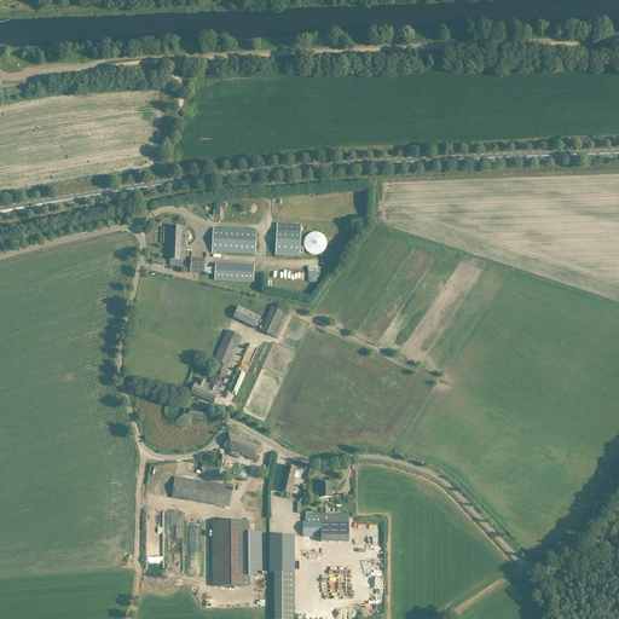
[(277,231),(276,255),(300,256),(301,232),(301,226),(301,225),(278,224),(277,231)]
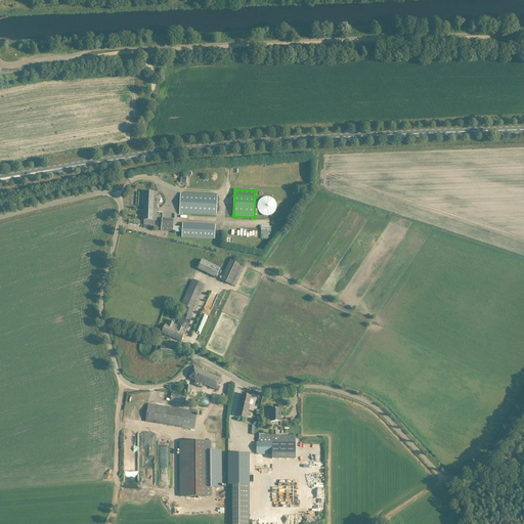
[(157,192),(145,191),(143,224),(149,225),(149,220),(157,221),(158,202),(155,202),(155,195),(157,197),(157,192)]
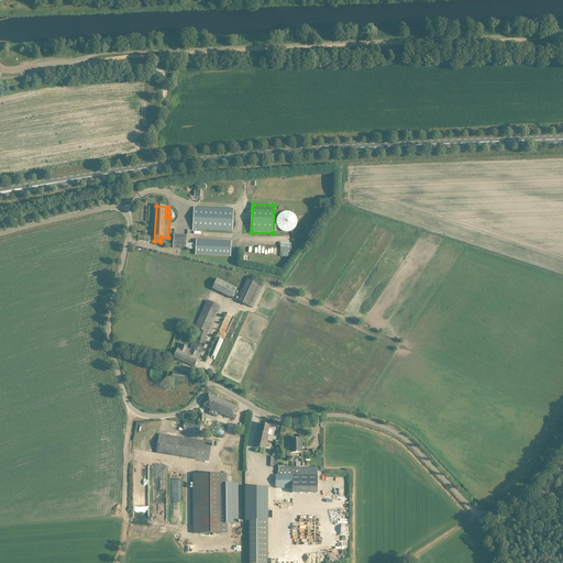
[(232,232),(233,210),(195,208),(194,230),(232,232)]
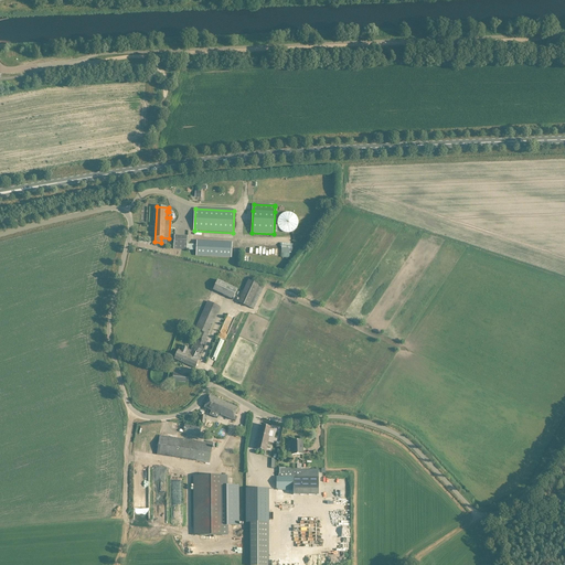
[(280,216),(278,220),(277,223),(278,226),(280,230),(283,232),(286,233),(290,233),(294,232),(296,230),(298,226),(298,223),(298,220),(296,216),(294,214),(289,213),(286,213),(283,214),(280,216)]
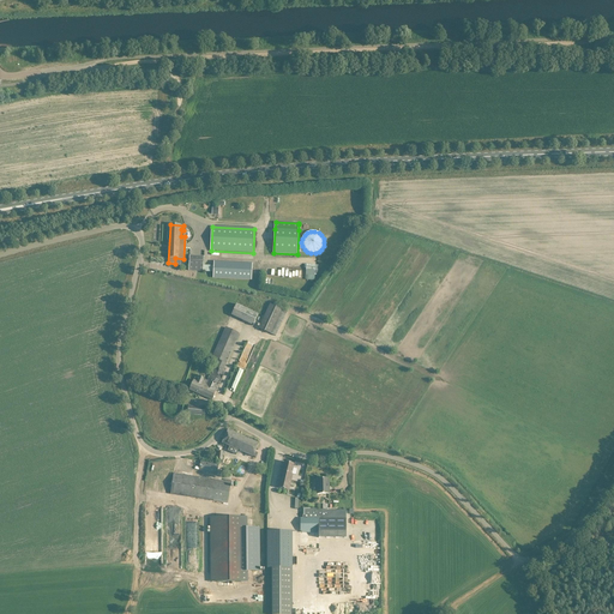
[(214,278),(252,280),(252,264),(214,262),(214,266),(204,265),(204,257),(190,256),(190,271),(214,272),(214,278)]
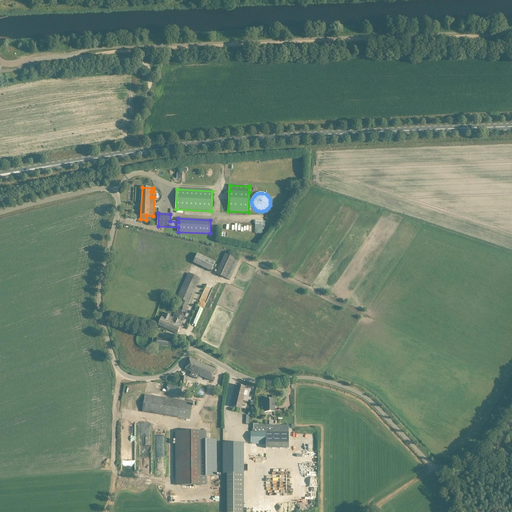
[(259,233),(259,234),(262,234),(262,228),(265,228),(265,221),(255,221),(254,233),(259,233)]
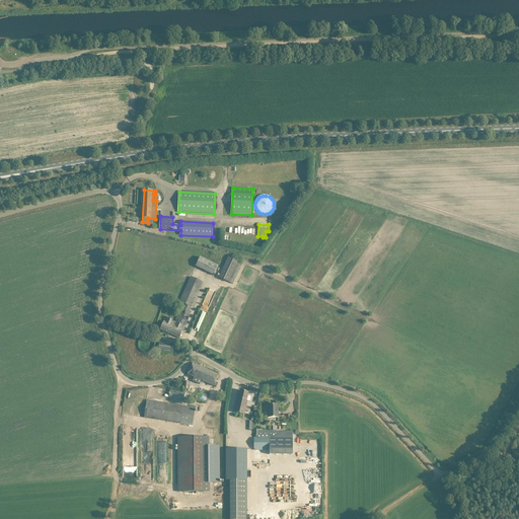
[(214,275),(218,266),(200,257),(196,267),(214,275)]
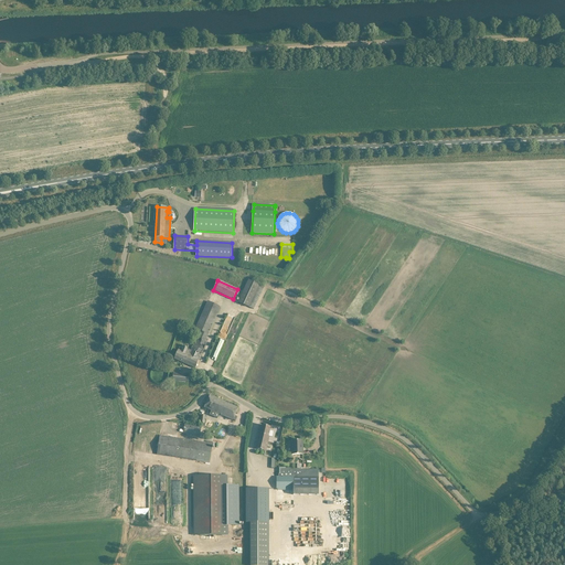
[(264,287),(248,280),(238,302),(254,309),(264,287)]
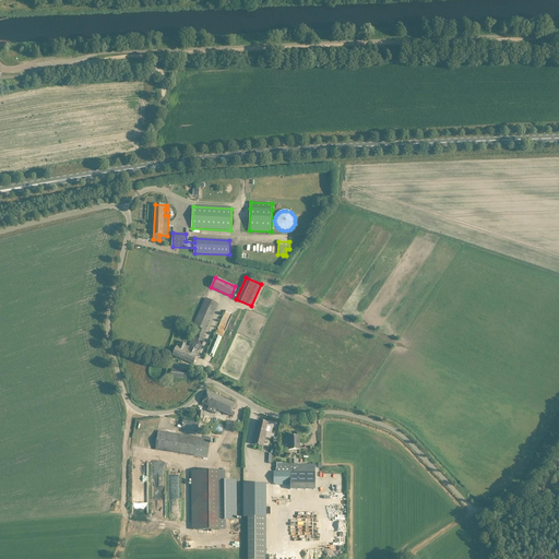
[(176,346),(175,349),(173,355),(193,365),(205,340),(203,339),(218,304),(205,298),(192,328),(198,330),(195,334),(188,346),(186,346),(181,344),(180,348),(176,346)]
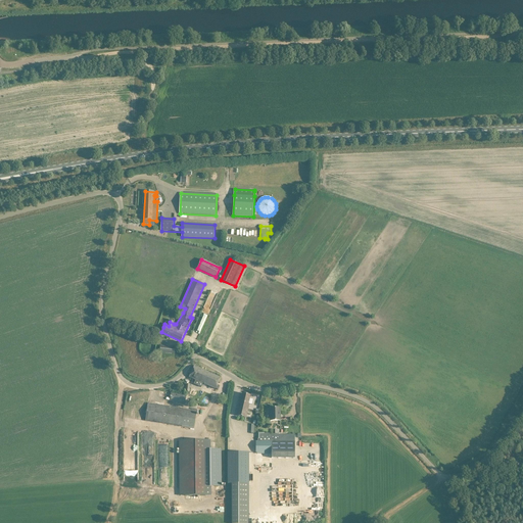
[(176,347),(160,346),(159,352),(175,354),(176,347)]
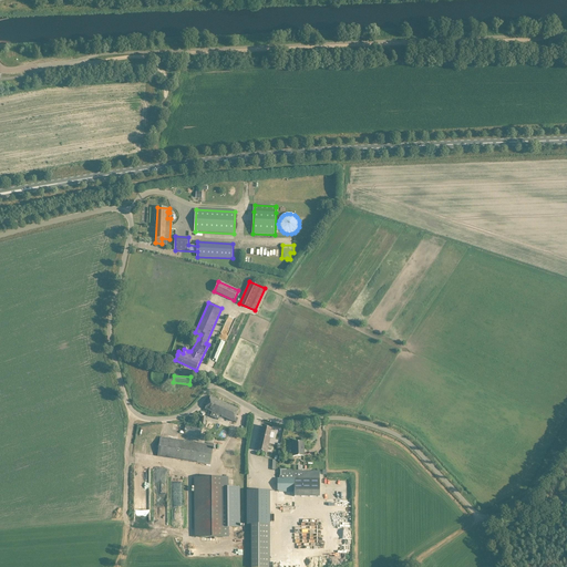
[(210,397),(205,409),(210,411),(215,413),(220,415),(222,416),(234,422),(236,418),(237,414),(239,410),(210,397)]
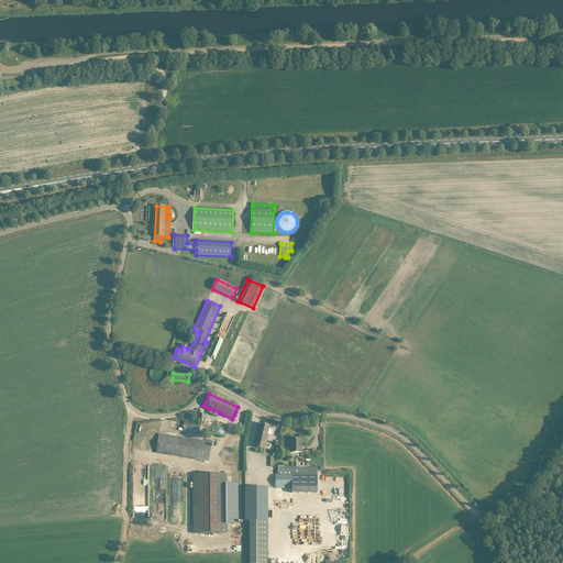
[(201,424),(190,423),(185,422),(184,431),(200,433),(201,424)]
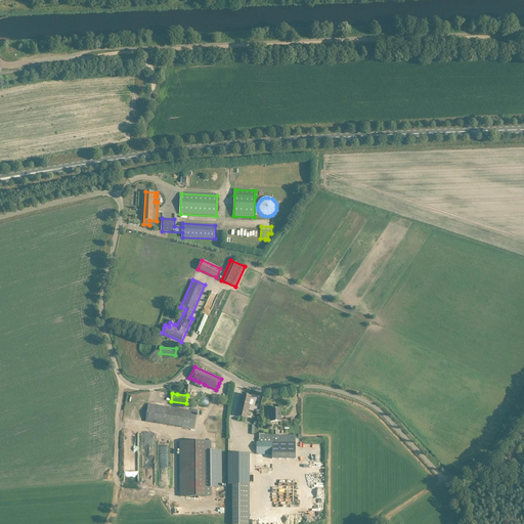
[(239,402),(238,407),(249,409),(250,404),(253,405),(254,400),(250,399),(251,396),(243,394),(241,402),(239,402)]
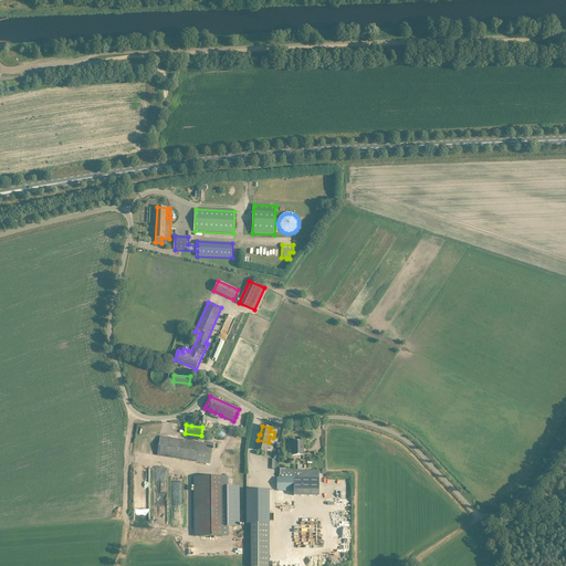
[(209,463),(212,443),(208,442),(208,444),(189,441),(160,437),(157,456),(209,463)]
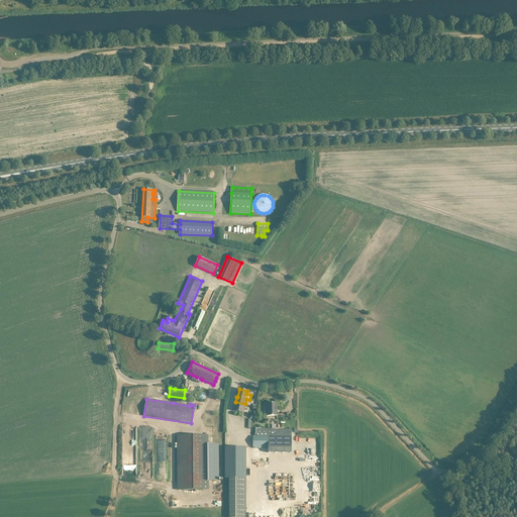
[(235,402),(233,411),(238,412),(243,413),(245,404),(235,402)]
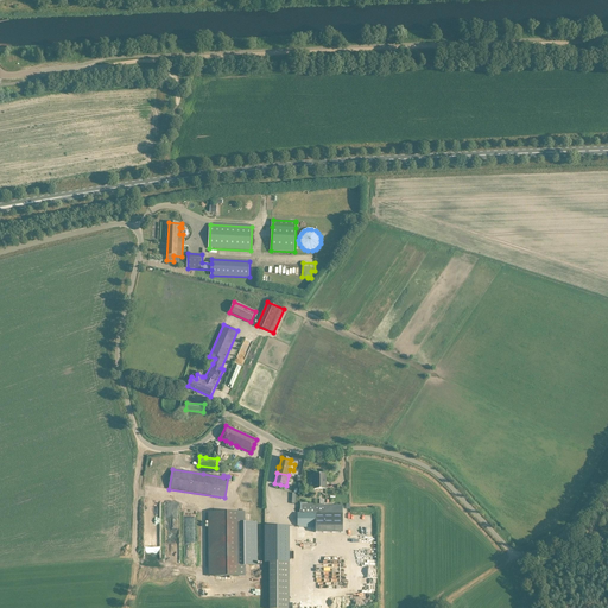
[(325,489),(325,480),(325,474),(314,474),(315,489),(325,489)]
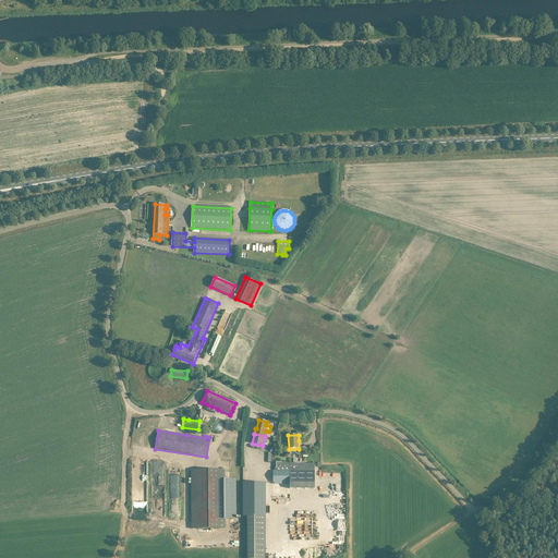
[(314,464),(287,464),(287,463),(282,463),(282,462),(276,462),(276,471),(274,471),(274,483),(290,483),(290,489),(314,489),(314,464)]
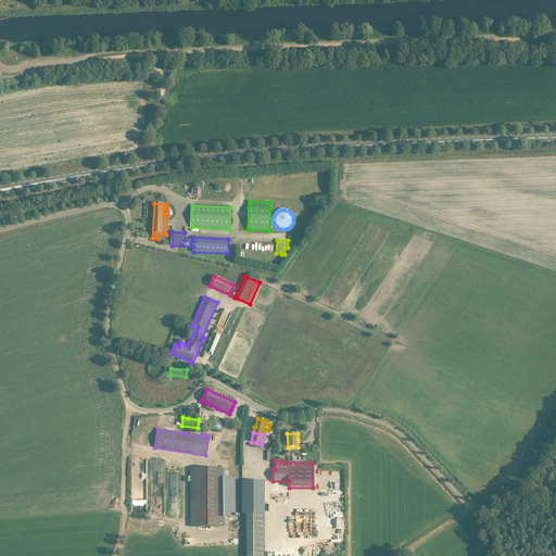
[(224,528),(224,518),(235,518),(235,477),(224,477),(224,468),(192,469),(192,528),(224,528)]
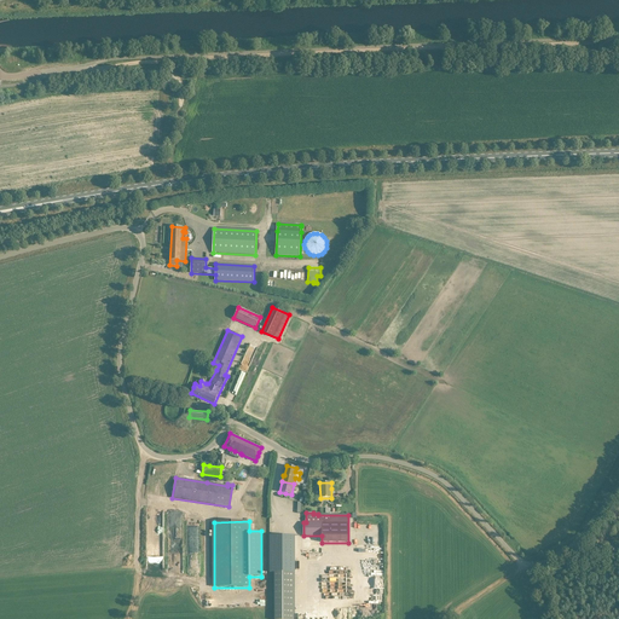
[(270,572),(275,572),(273,618),(294,618),(295,572),(295,536),(270,536),(270,572)]
